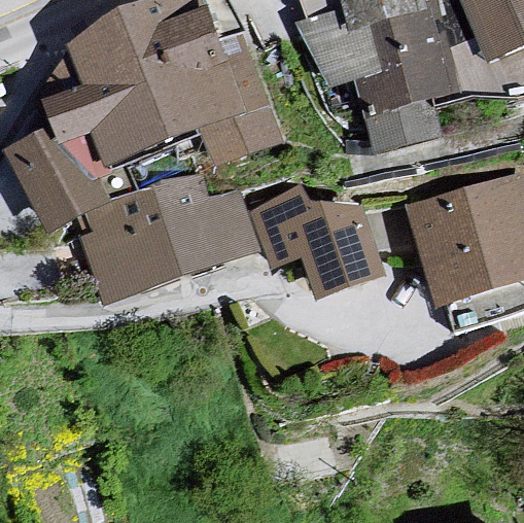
[(131,0),(113,6),(63,44),(80,84),(35,101),(48,121),(59,145),(90,135),(105,168),(201,133),(215,166),(284,142),(230,0),(131,0)]
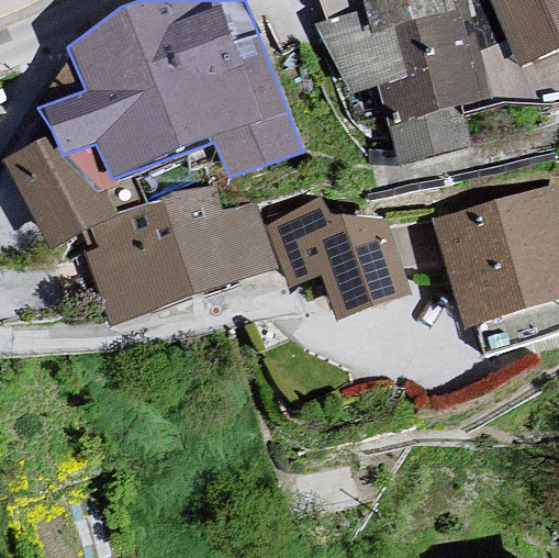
[(558,116),(558,0),(309,0),(315,25),(364,99),(386,93),(404,174),(494,153),(488,122),(558,116)]
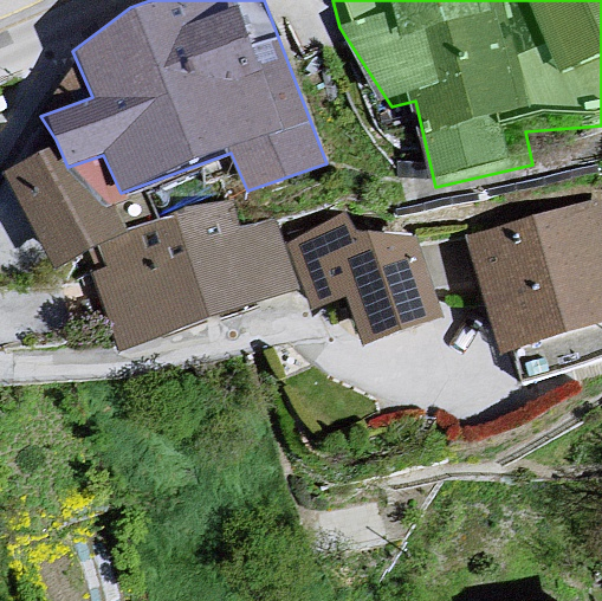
[(56,140),(2,173),(58,271),(97,247),(128,232),(68,167),(56,140)]
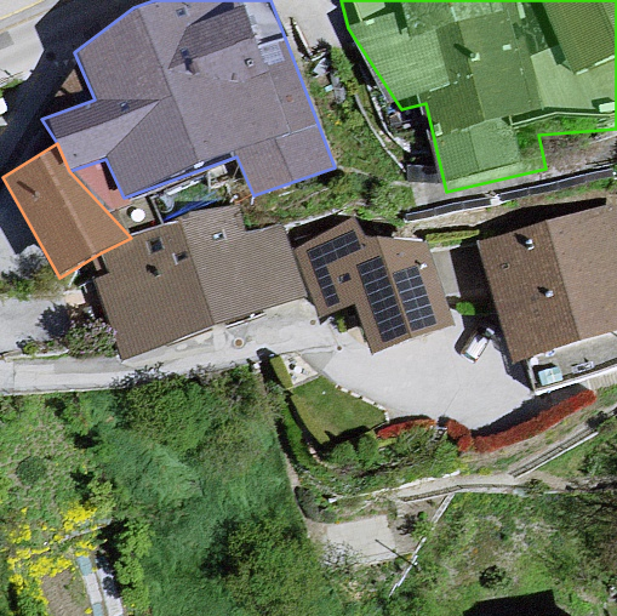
[(616,198),(616,197),(481,245),(529,376),(616,344),(616,198)]
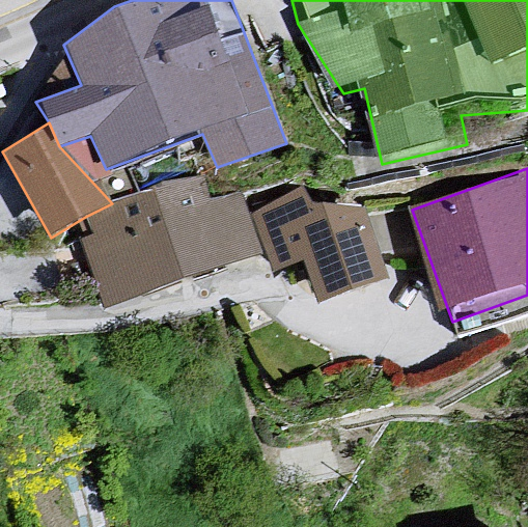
[(300,184),(252,212),(273,271),(302,264),(318,303),(353,290),(390,278),(367,206),(310,200),(300,184)]
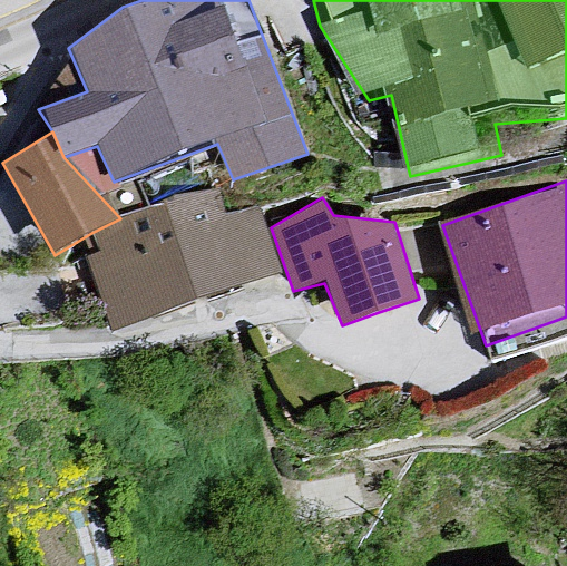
[(120,218),(91,233),(99,249),(85,255),(113,329),(281,274),(271,227),(256,206),(207,213),(174,218),(163,202),(120,218)]
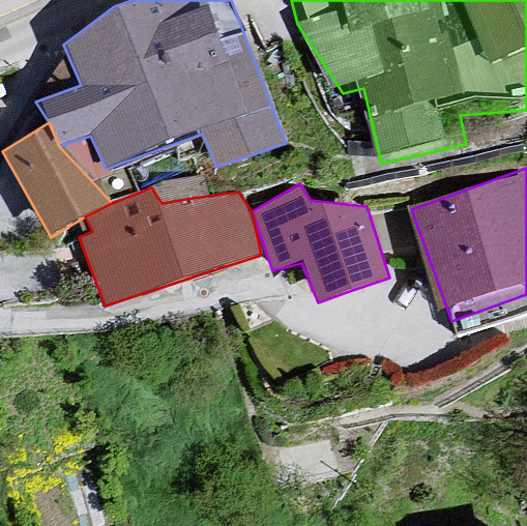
All buildings are outlined.
